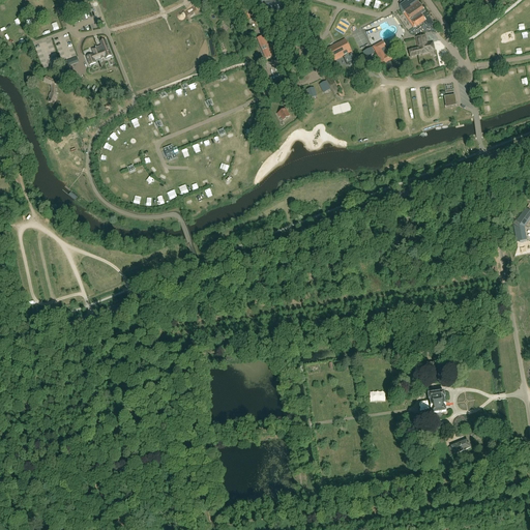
[(401,8),(401,10),(402,12),(404,13),(405,12),(415,28),(425,21),(430,18),(416,0),(401,0),(401,2),(400,4),(400,5),(401,8)]
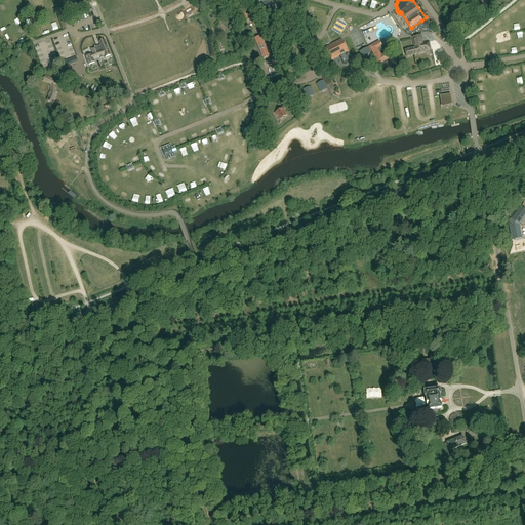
[(255,18),(247,4),(240,8),(246,22),(250,19),(254,27),(258,25),(255,18)]
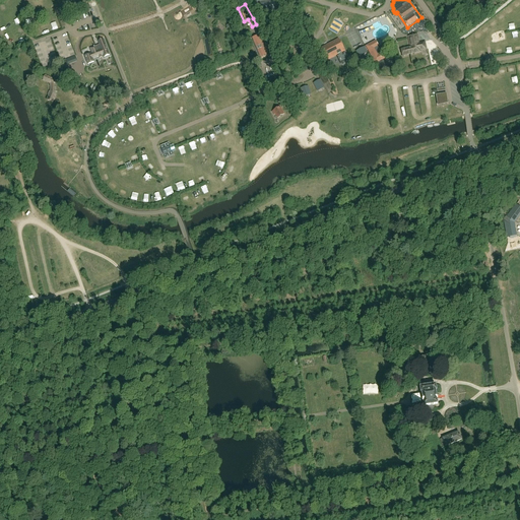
[(421,17),(417,20),(421,25),(424,25),(427,23),(421,17)]
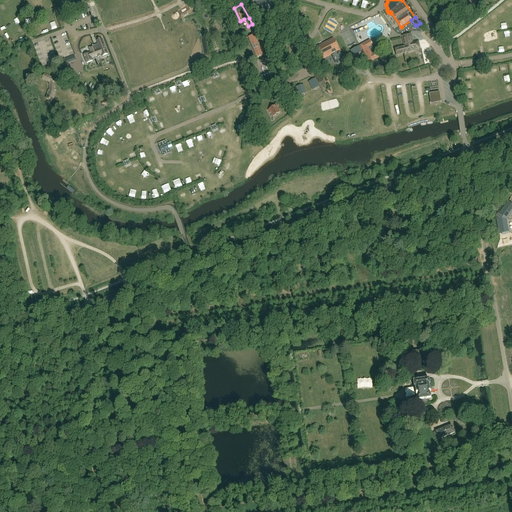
[(395,49),(396,56),(415,51),(415,50),(420,49),(418,41),(413,42),(411,34),(401,36),(404,47),(395,49)]
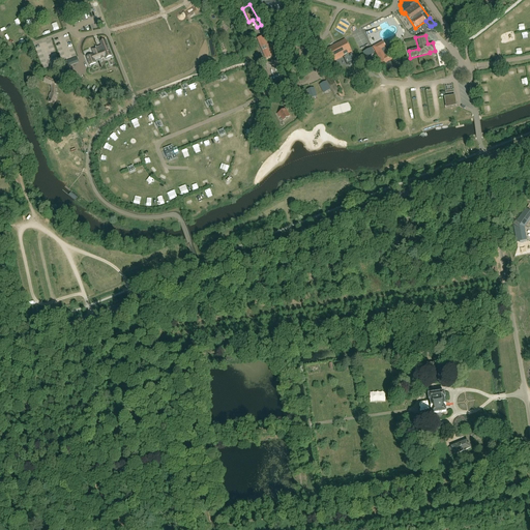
[(270,57),(270,56),(272,55),(265,37),(262,38),(262,37),(258,39),(266,58),(270,57)]
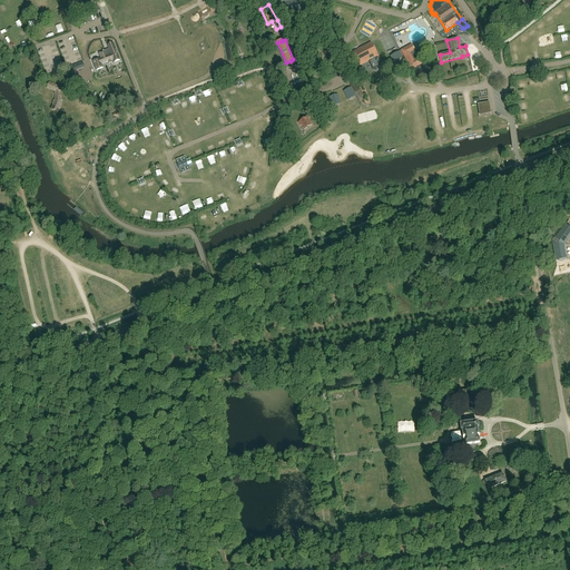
[(102,65),(108,62),(109,64),(112,62),(111,61),(114,60),(115,62),(120,60),(114,43),(108,46),(109,49),(106,51),(106,50),(99,53),(100,58),(92,61),(97,70),(104,68),(102,65)]
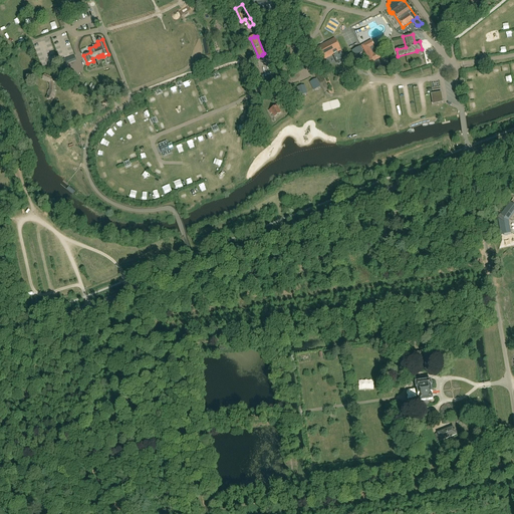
[(336,53),(340,50),(334,39),(318,47),(316,52),(319,59),(324,59),(334,54),(334,55),(333,56),(336,63),(344,59),(341,52),(337,54),(336,53)]
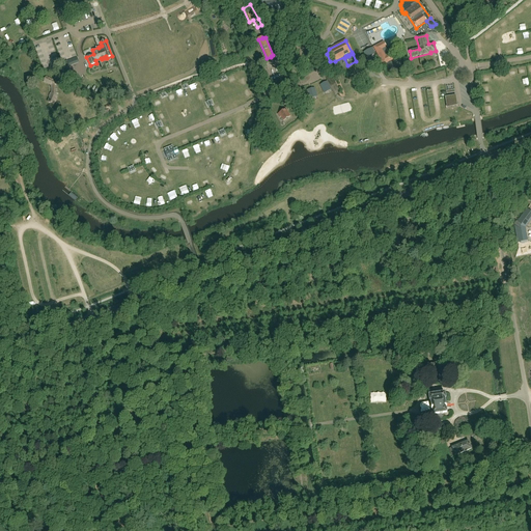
[(384,65),(392,60),(390,55),(386,56),(382,50),(386,48),(384,42),(373,47),(376,53),(384,65)]
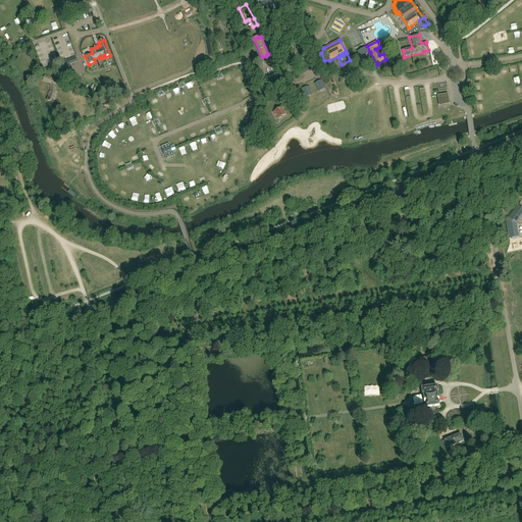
[(55,80),(45,75),(43,81),(51,85),(51,89),(50,93),(49,92),(48,96),(49,96),(47,101),(53,103),(54,101),(55,101),(56,98),(55,98),(56,96),(56,94),(57,93),(56,92),(55,88),(55,85),(56,84),(55,80)]
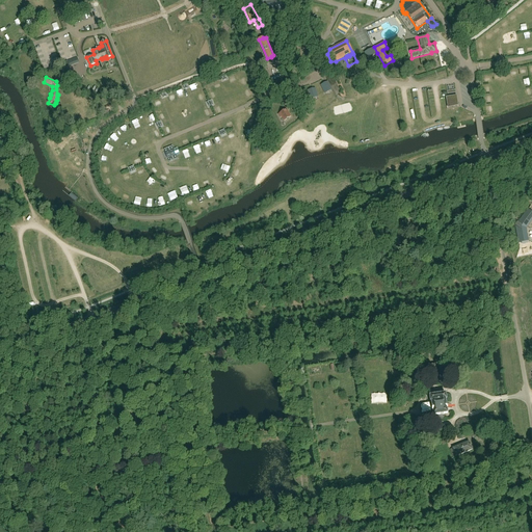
[(328,81),(321,84),(324,90),(327,88),(329,91),(331,89),(328,81)]
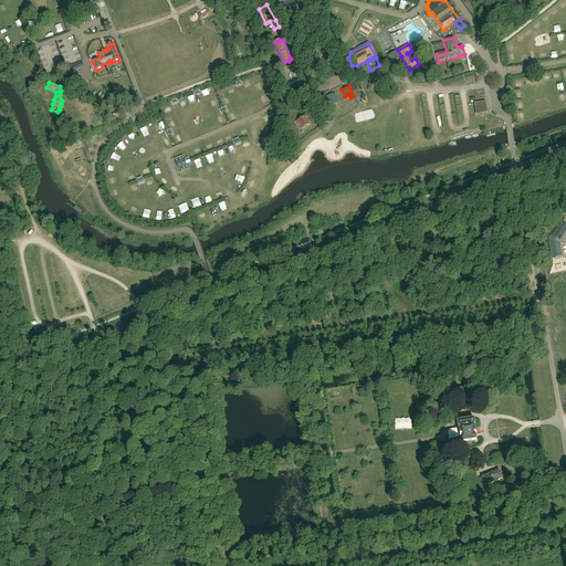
[(335,104),(338,103),(335,94),(327,96),(329,103),(334,102),(335,104)]
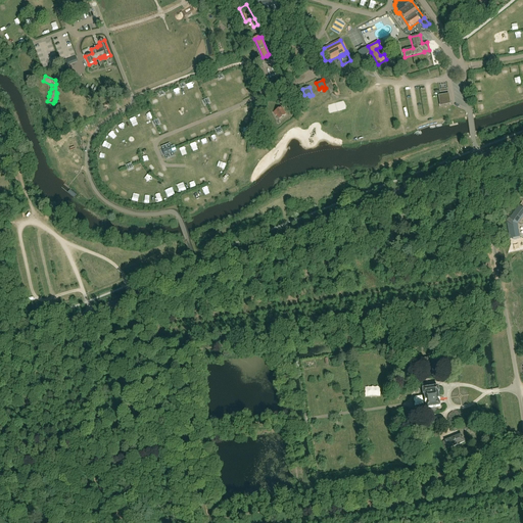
[(322,90),(315,111),(324,114),(331,93),(322,90)]
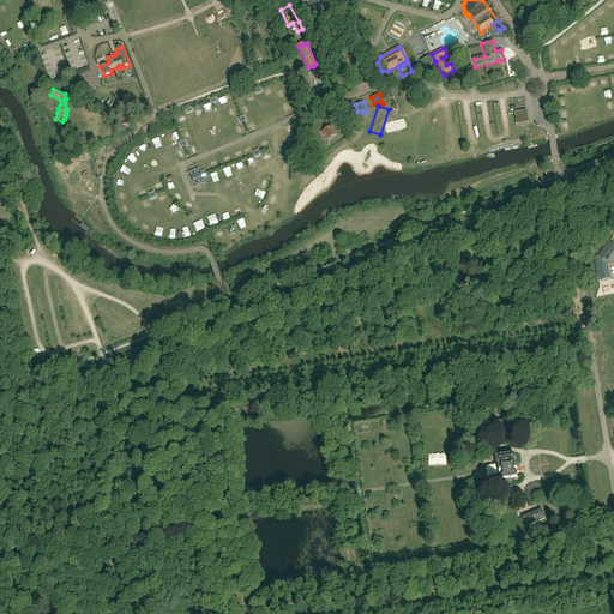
[(516,114),(518,125),(529,124),(527,113),(516,114)]
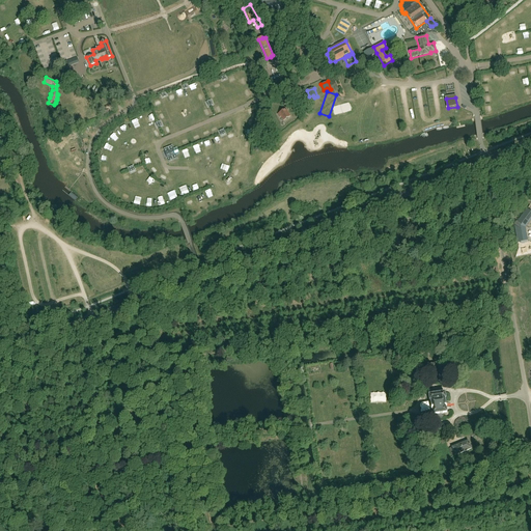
[(285,110),(278,114),(279,116),(281,115),(284,120),(289,117),(285,110)]
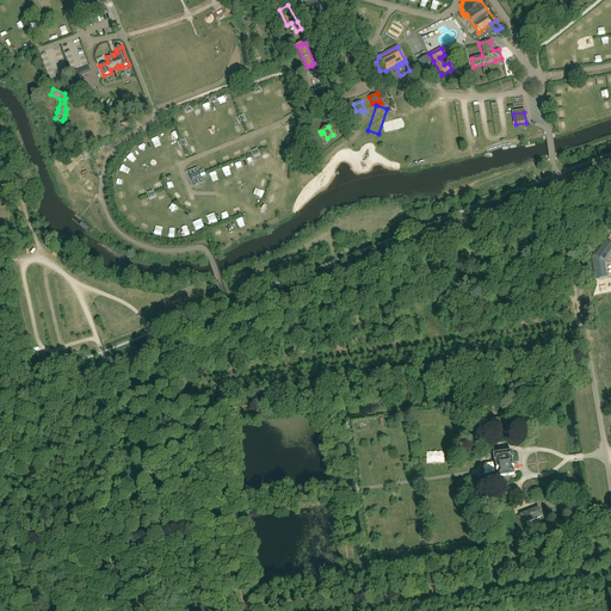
[(192,181),(195,186),(204,181),(202,178),(205,177),(203,171),(199,172),(198,168),(189,172),(190,177),(191,176),(193,181),(192,181)]
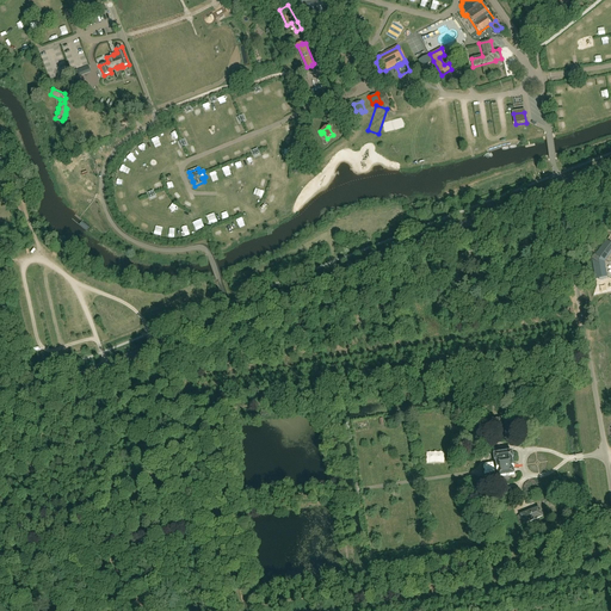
[(610,245),(606,241),(594,257),(593,255),(593,257),(602,263),(610,250),(610,245)]
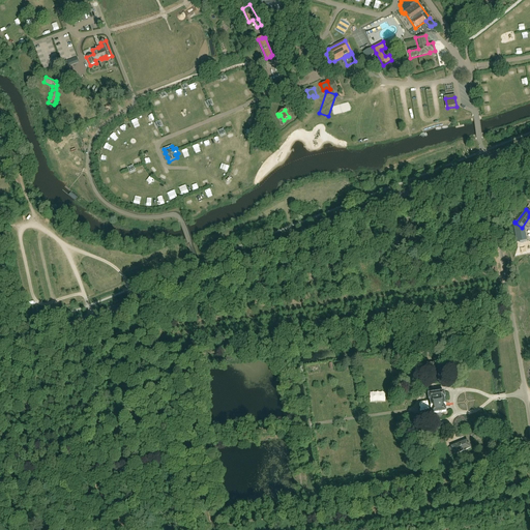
[(517,242),(525,240),(524,232),(513,225),(512,225),(513,226),(517,242)]
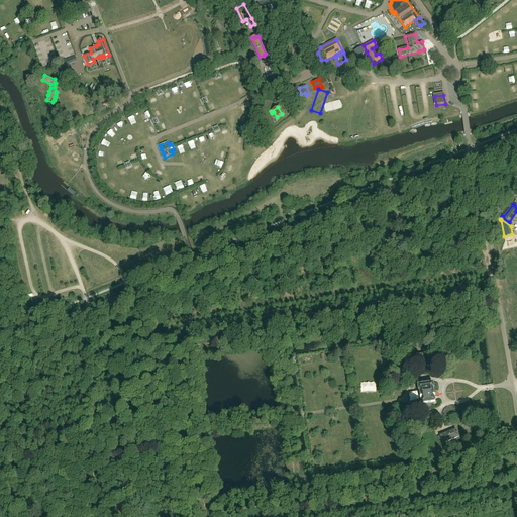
[(425,362),(424,354),(410,356),(411,364),(425,362)]
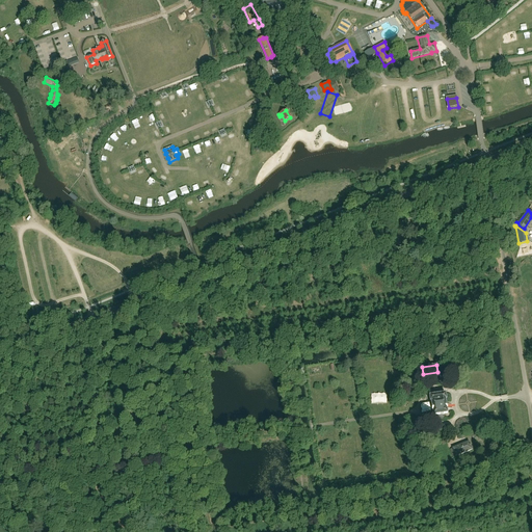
[(446,403),(446,400),(447,400),(446,394),(429,396),(430,402),(431,402),(432,408),(432,410),(432,411),(433,416),(448,414),(448,411),(447,406),(446,403)]
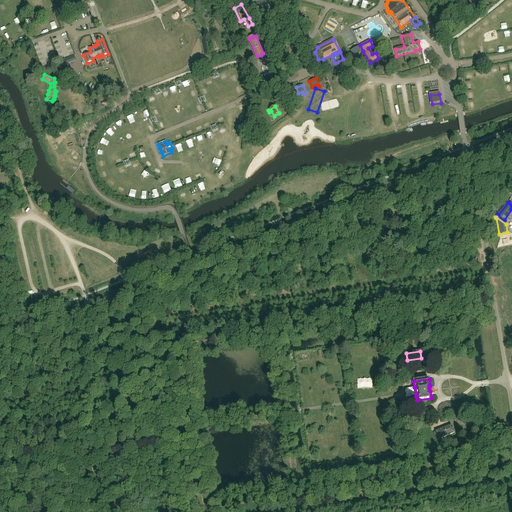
[(415,395),(416,395),(416,393),(414,393),(414,388),(407,389),(406,390),(405,392),(405,394),(406,394),(406,396),(406,399),(407,400),(408,401),(415,400),(415,395)]
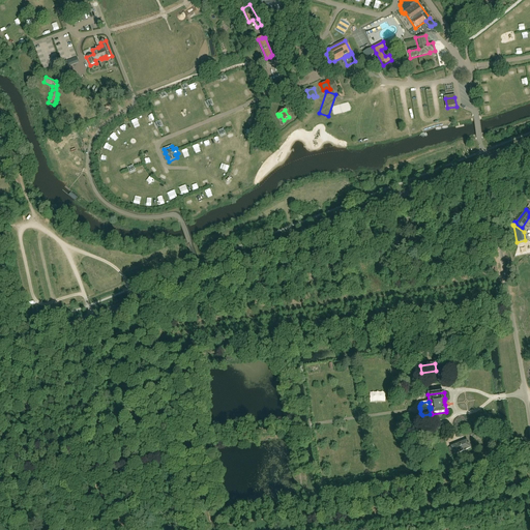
[(451,457),(454,455),(471,448),(467,440),(448,448),(451,457)]
